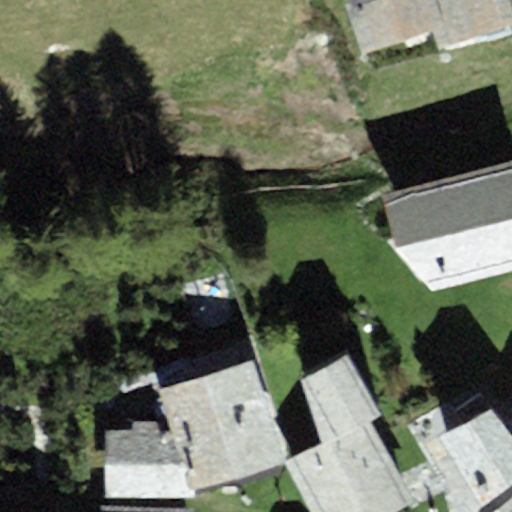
[(345,0),(363,52),(445,25),(451,44),(511,24),(511,8),(509,0),(345,0)]
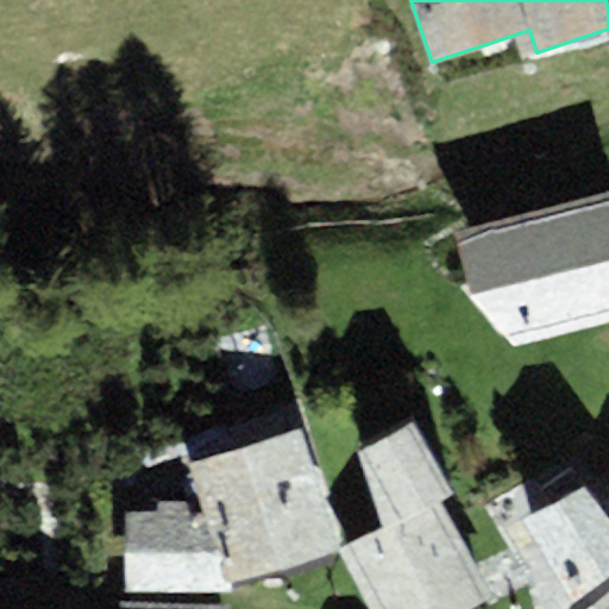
[(470,295),(515,346),(608,321),(608,189),(483,223),(452,231),(470,295)]
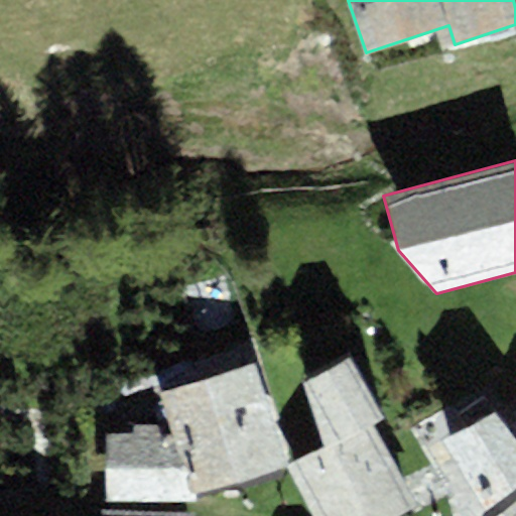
[(399,515),(417,507),(372,424),(385,419),(350,357),(304,380),(326,449),(289,469),(314,515),(399,515)]
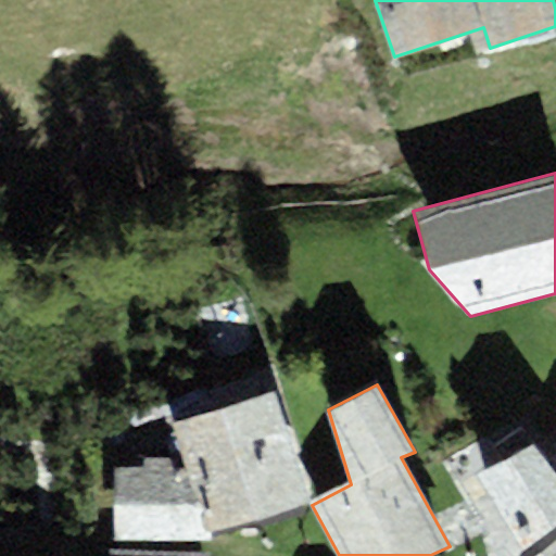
[(273,389),(173,422),(186,460),(191,477),(291,443),(273,389)]
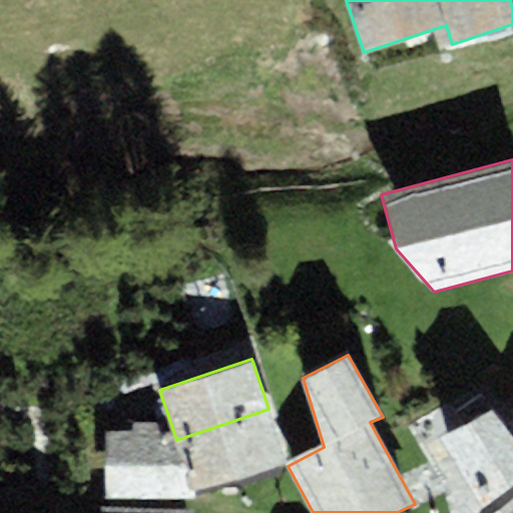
[(492,406),(441,437),(483,506),(497,496),(512,485),(512,434),(506,426),(492,406)]
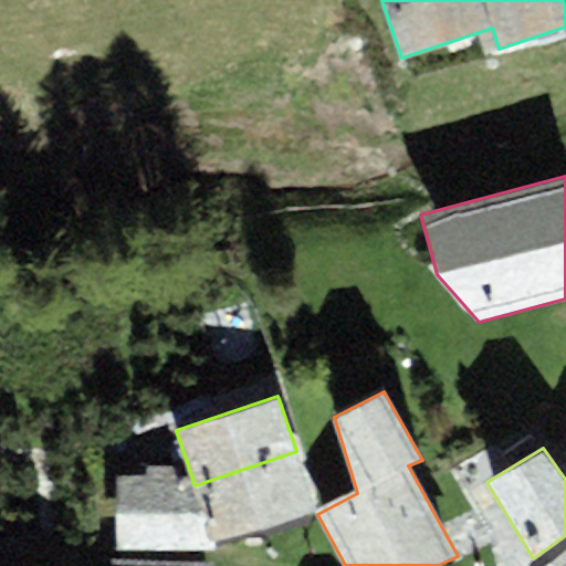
[(316,511),(296,451),(195,485),(215,544),(316,511)]
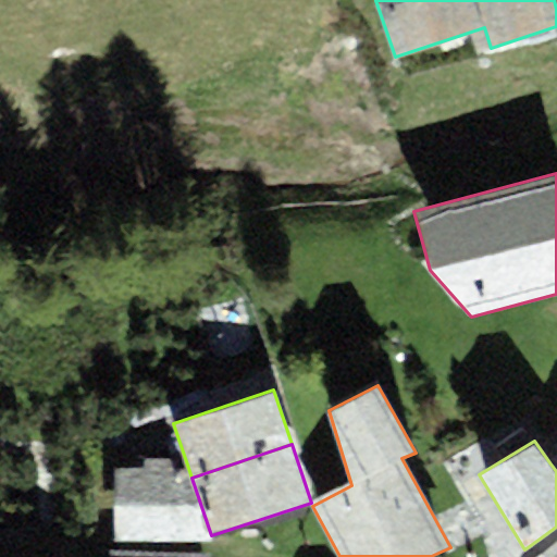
[(143,469),(115,469),(112,540),(212,543),(211,535),(192,478),(186,461),(143,458),(143,469)]
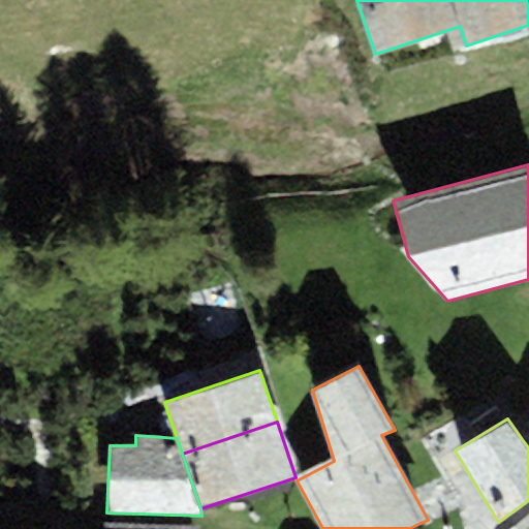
[(528,528),(528,514),(509,528),(528,528)]
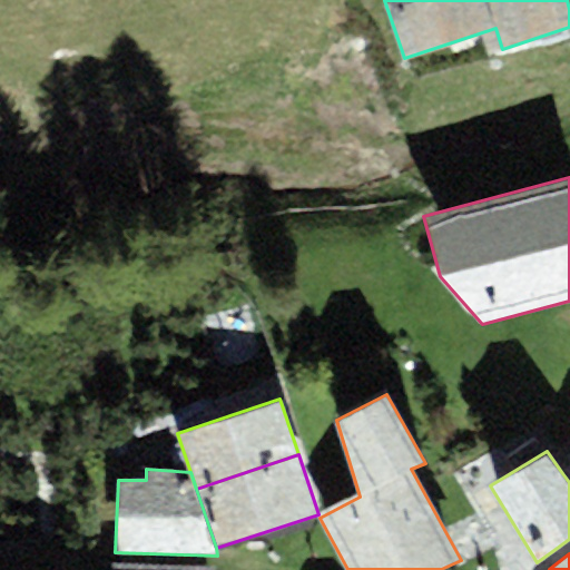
All buildings are outlined.
